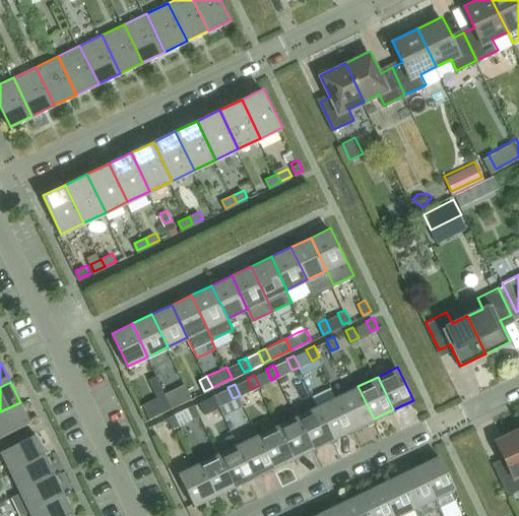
[(173,406),(185,400),(192,397),(187,386),(180,389),(167,395),(173,406)]
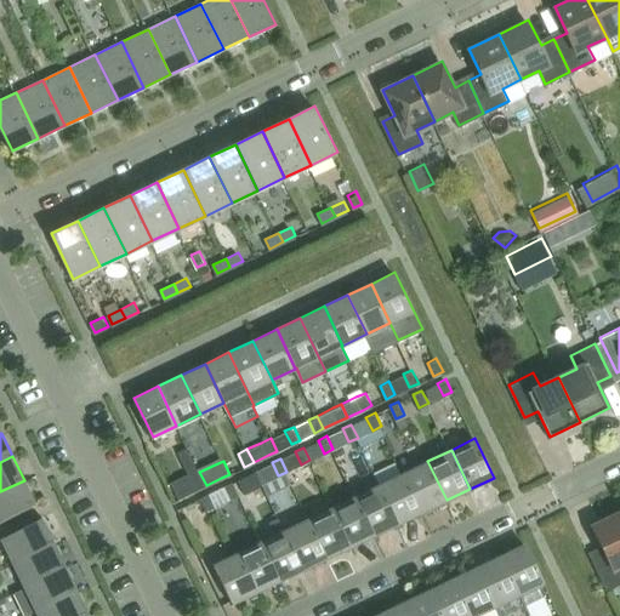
[(404,472),(422,512),(447,500),(427,461),(404,472)]
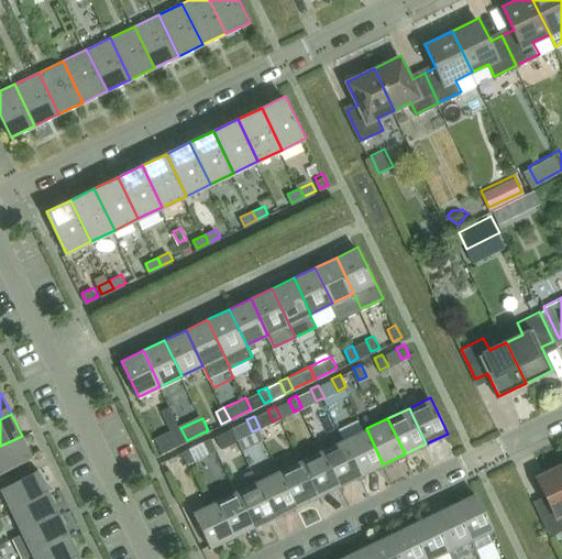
[(178,424),(153,436),(162,452),(187,440),(180,428),(178,424)]
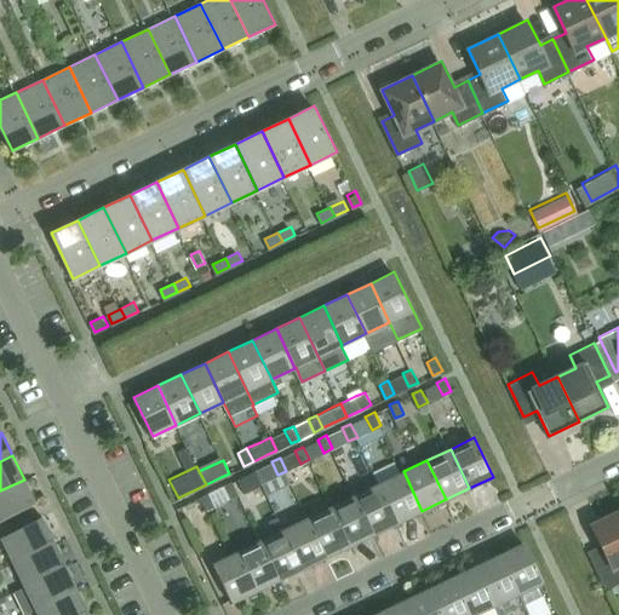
[(244,490),(262,482),(256,469),(238,477),(244,490)]
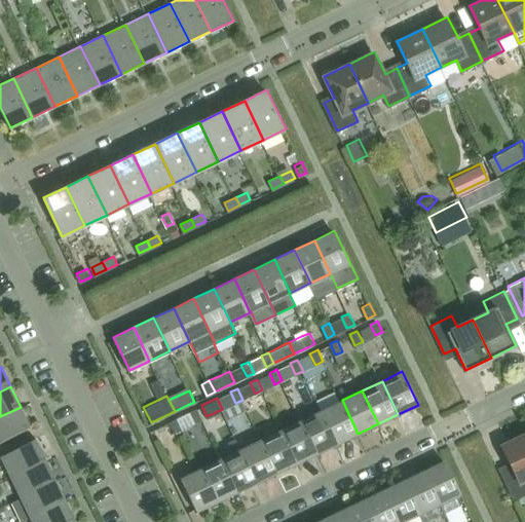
[(338,443),(358,434),(342,400),(322,410),(338,443)]
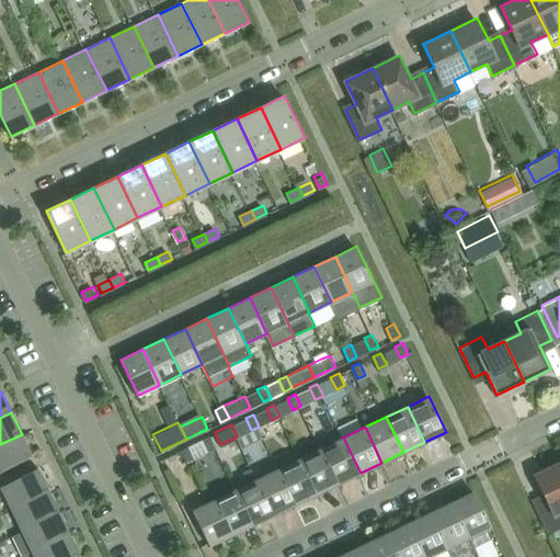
[(0,470),(32,456),(22,434),(0,444),(0,470)]
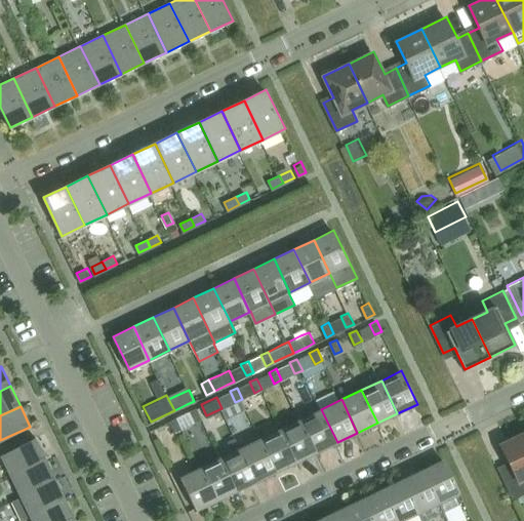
[(197,406),(190,410),(195,422),(202,417),(197,406)]
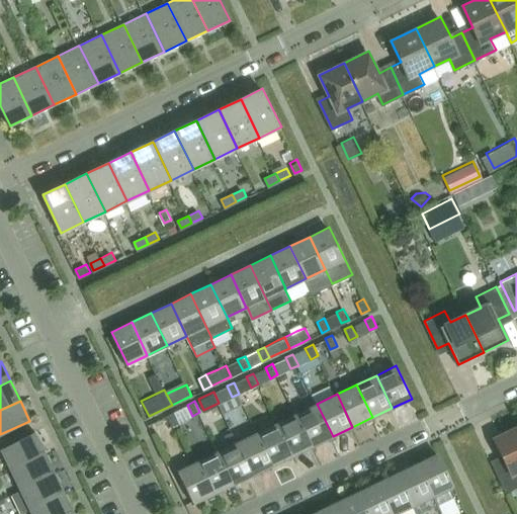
[(313,446),(333,436),(317,404),(296,413),(313,446)]
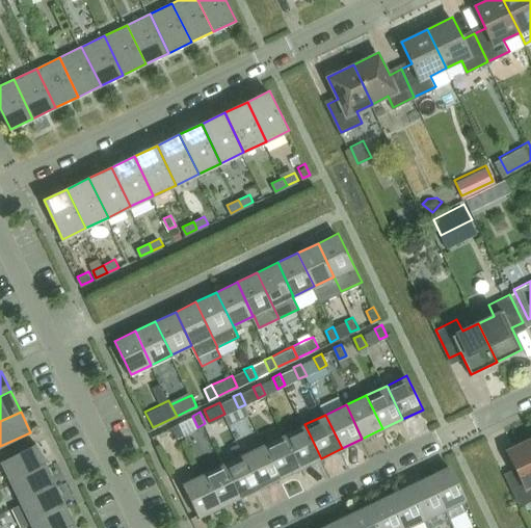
[(179,422),(171,425),(177,437),(185,433),(179,422)]
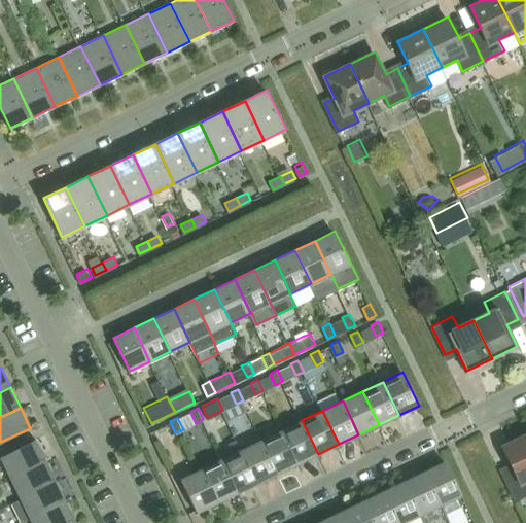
[(282,430),(297,463),(318,454),(302,420),(282,430)]
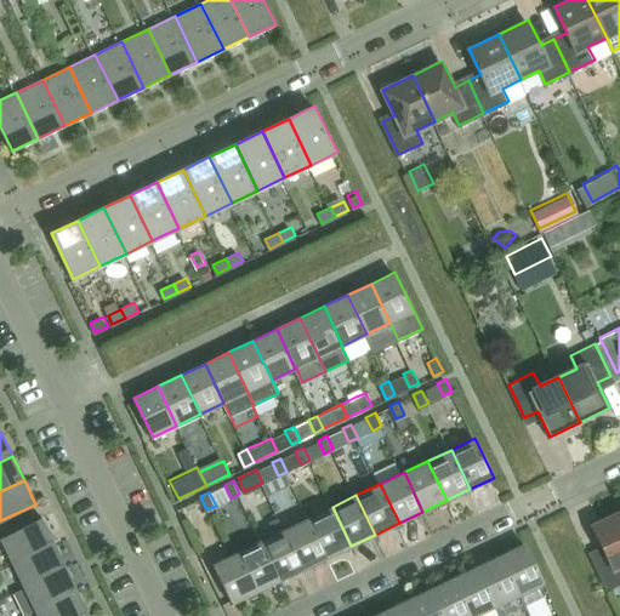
[(308,518),(328,558),(351,546),(333,507),(308,518)]
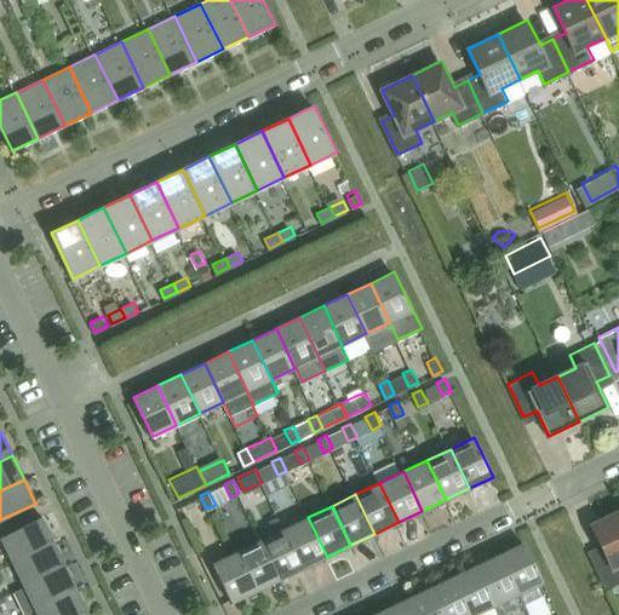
[(618,510),(591,523),(603,550),(590,556),(606,588),(618,582),(618,510)]
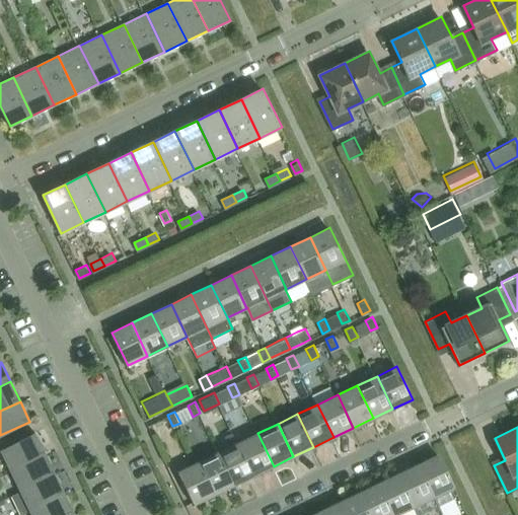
[(2,449),(12,468),(45,453),(35,433),(2,449)]
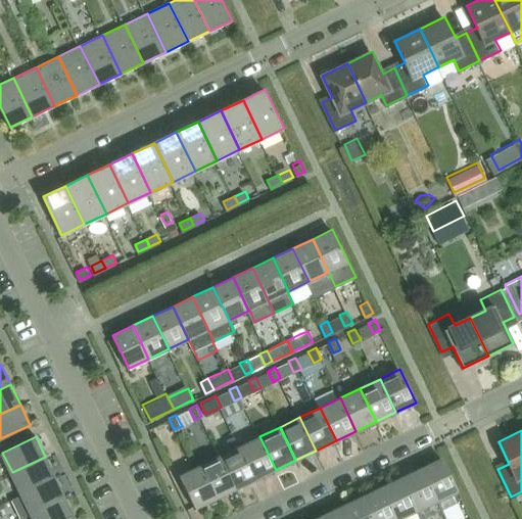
[(240,446),(255,479),(276,470),(259,436),(240,446)]
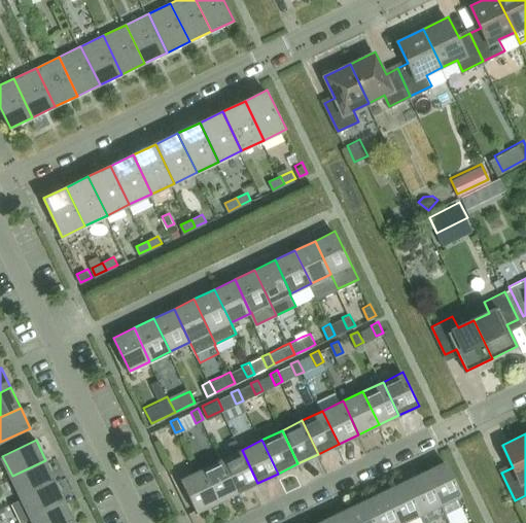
[(238,492),(257,483),(242,450),(221,459),(238,492)]
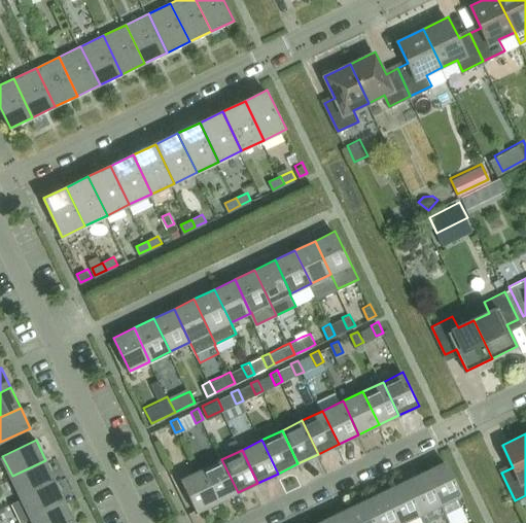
[(217,502),(238,492),(221,459),(202,468),(217,502)]
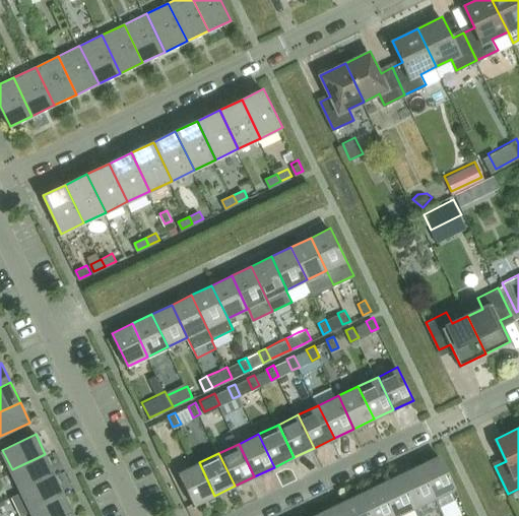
[(55,473),(45,454),(12,469),(21,490),(55,473)]
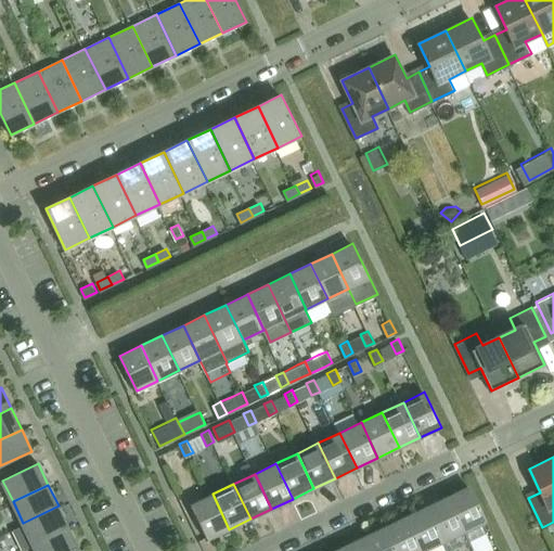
[(469,486),(448,496),(464,532),(468,540),(487,532),(482,523),(487,521),(469,486)]
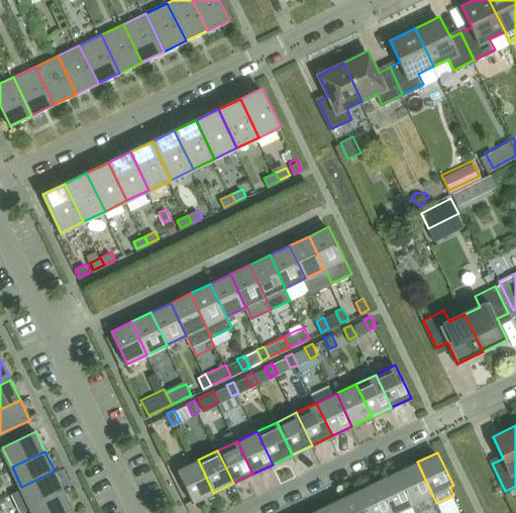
[(194,502),(213,493),(198,459),(178,470),(194,502)]
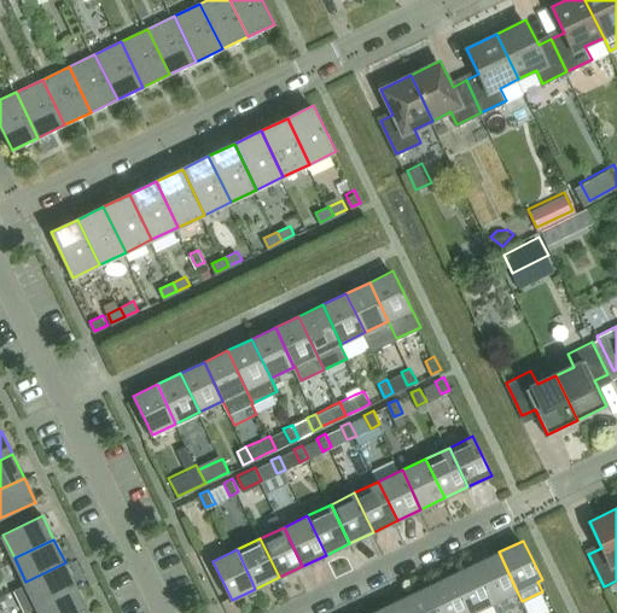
[(499,552),(476,564),(494,602),(517,591),(499,552)]
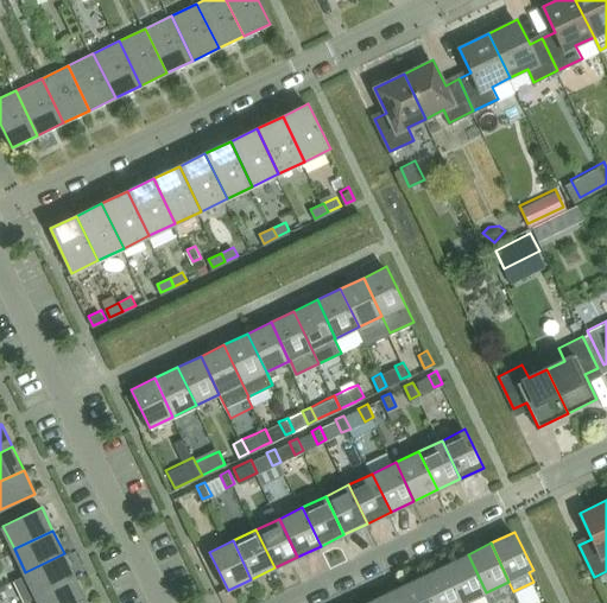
[(75,577),(64,553),(25,572),(12,578),(23,602),(37,596),(75,577)]
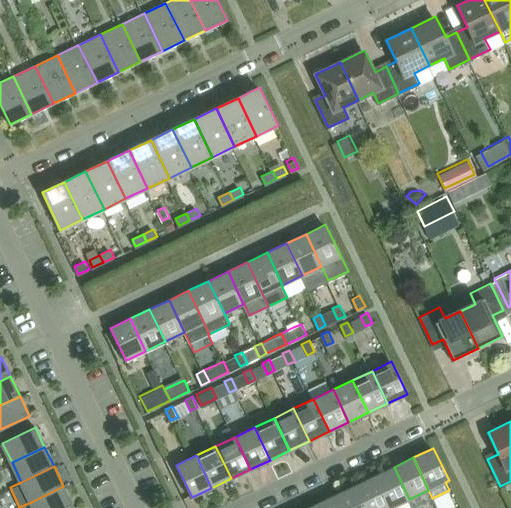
[(394,467),(374,476),(389,507),(390,507),(409,499),(394,467)]
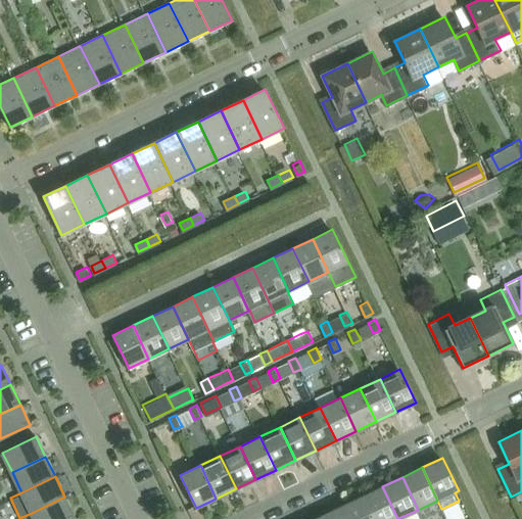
[(397,518),(382,486),(363,496),(373,518),(397,518)]
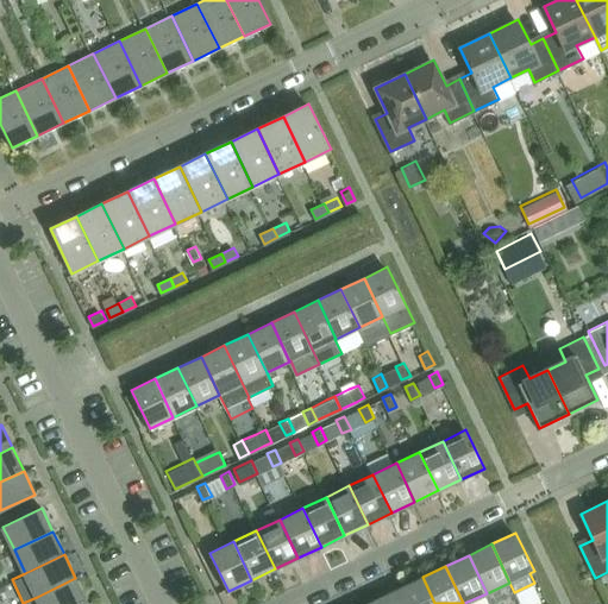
[(434,603),(422,577),(399,589),(406,603),(434,603)]
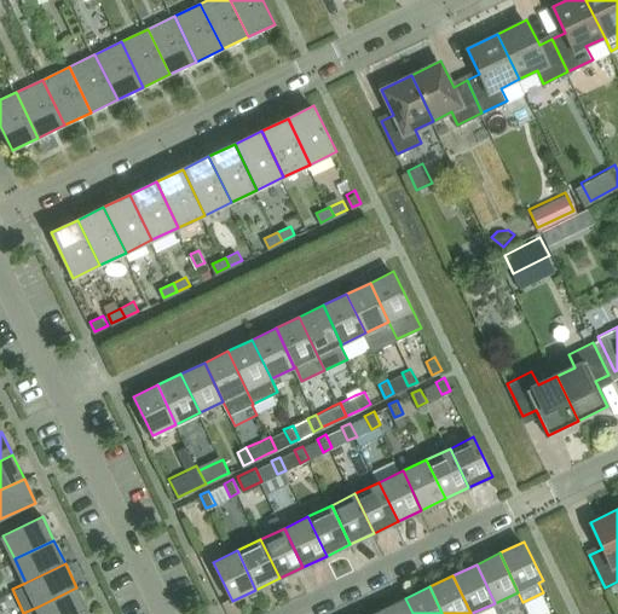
[(81,613),(88,612),(76,588),(38,607),(40,613),(81,613)]
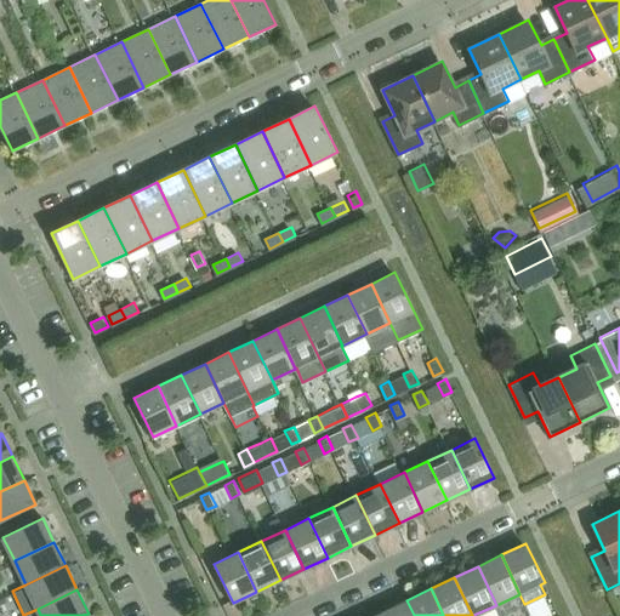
[(414,615),(407,600),(384,611),(385,615),(414,615)]
